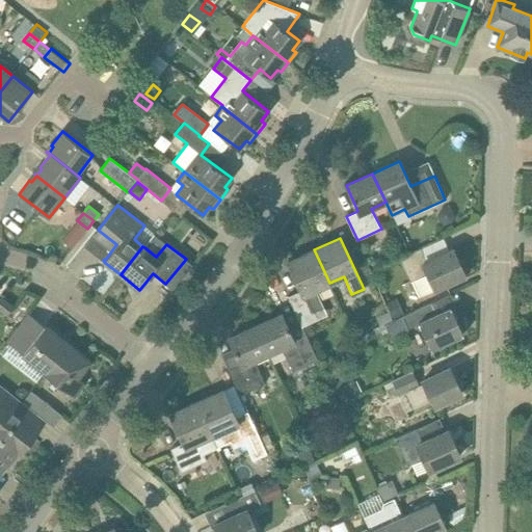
[(421,247),(399,257),(410,282),(414,281),(420,296),(433,290),(466,275),(464,273),(467,271),(469,268),(464,261),(461,260),(458,261),(453,248),(427,261),(421,247)]
